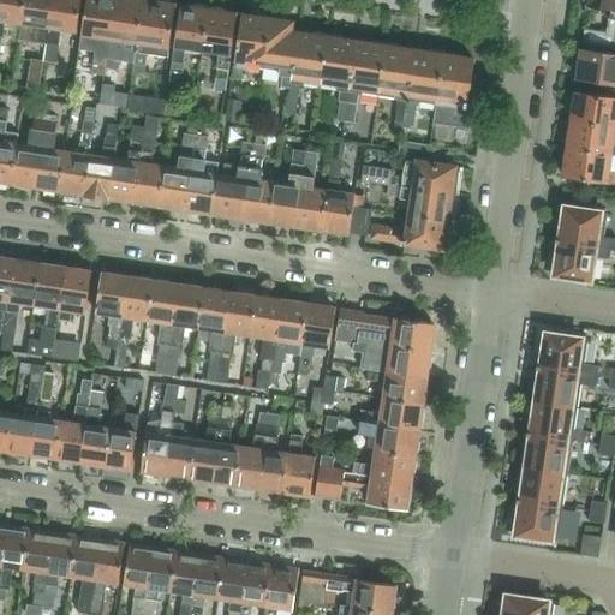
[(0,0),(0,46),(1,36),(3,36),(5,22),(21,24),(23,0),(0,0)]
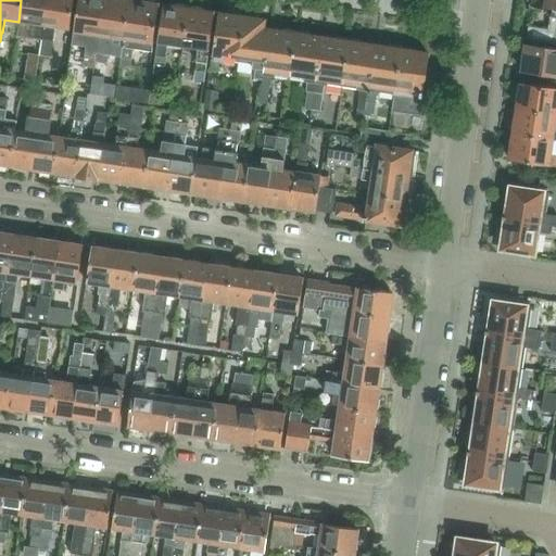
[(19,22),(16,36),(41,39),(47,0),(21,0),(19,22)]
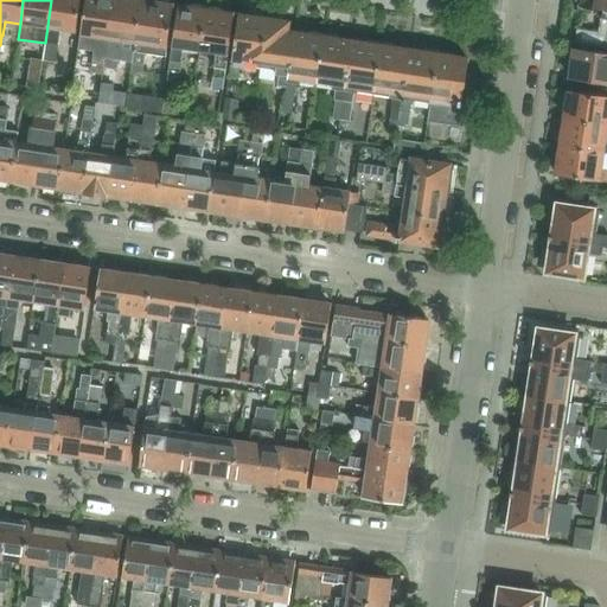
[(59,30),(75,32),(80,0),(51,0),(45,43),(42,61),(55,63),(59,30)]
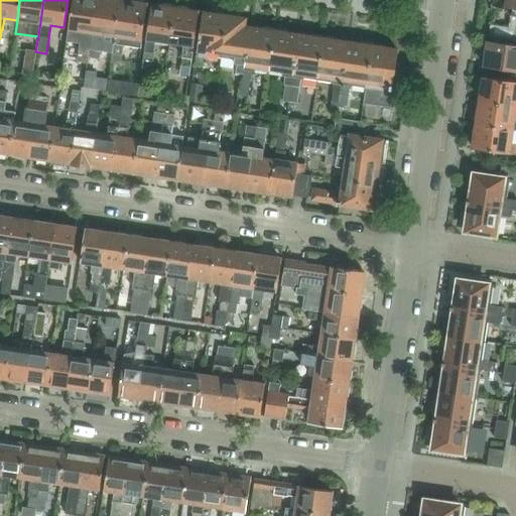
[(72,0),(68,29),(80,31),(78,46),(81,47),(79,56),(88,58),(96,0),(72,0)]
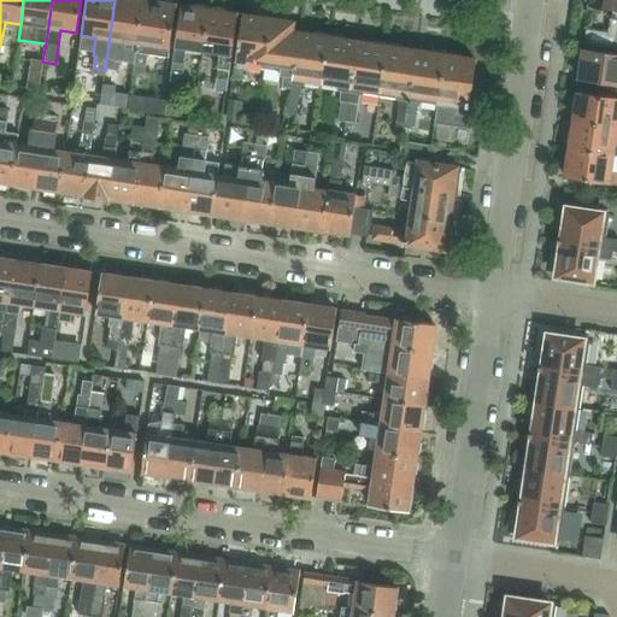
[(115,0),(105,70),(115,71),(116,59),(119,60),(123,41),(136,43),(142,0),(115,0)]
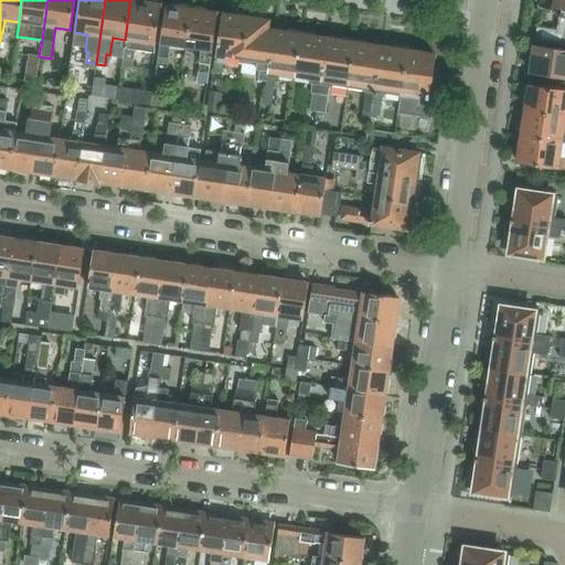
[(125,40),(120,67),(121,67),(131,70),(135,49),(153,52),(159,12),(161,1),(155,0),(139,0),(139,1),(134,0),(130,0),(125,40)]
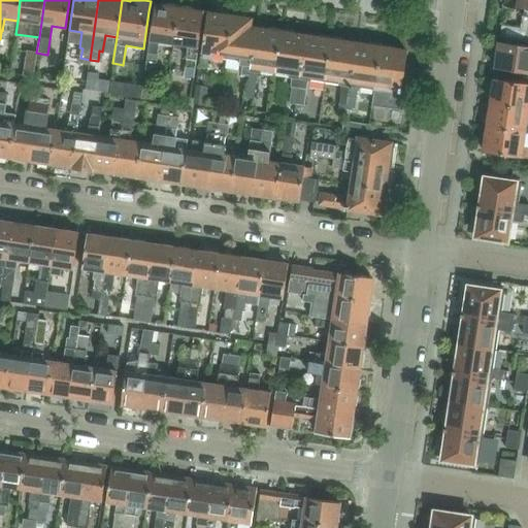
[(500,37),(527,41),(527,0),(502,0),(503,1),(503,3),(505,3),(504,5),(504,6),(505,6),(505,5),(524,8),(521,28),(503,25),(503,24),(502,24),(501,26),(502,26),(500,37)]
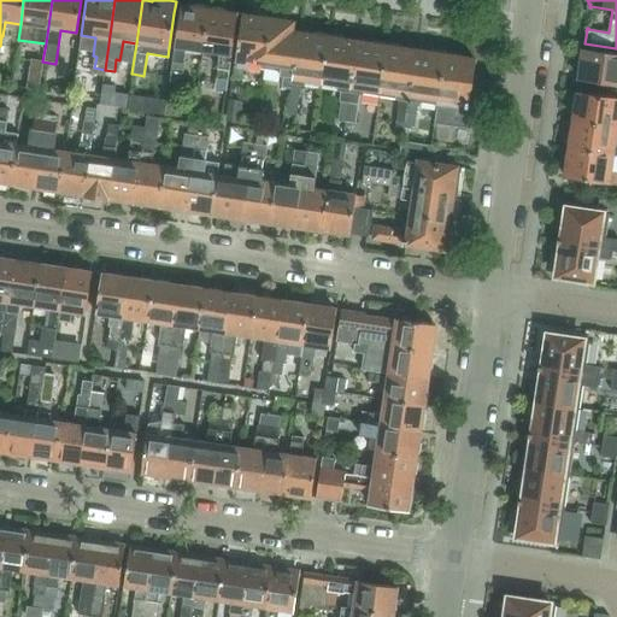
[(178,17),(170,70),(182,72),(186,48),(201,50),(203,51),(209,6),(189,4),(188,6),(180,5),(178,17)]
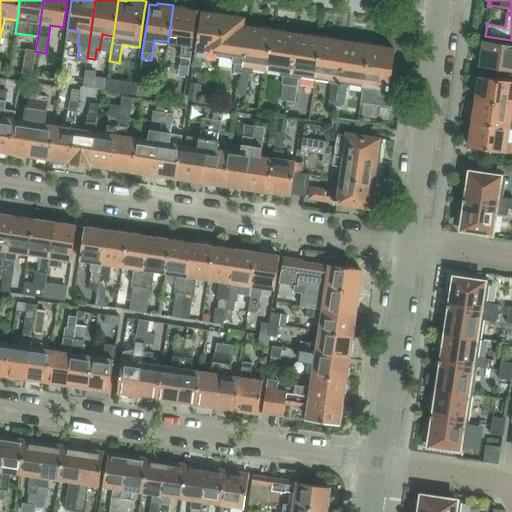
[(173,5),(168,42),(182,44),(180,56),(190,57),(195,21),(197,11),(190,10),(190,7),(173,5)]
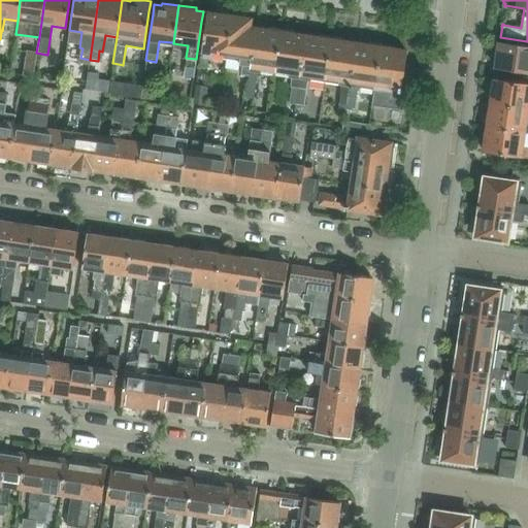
[(205,23),(199,64),(207,65),(208,56),(226,58),(233,13),(213,10),(212,13),(207,12),(205,23)]
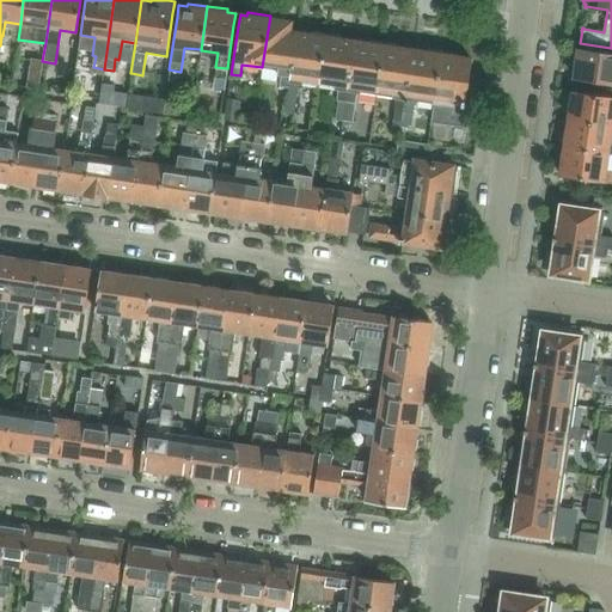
[(270,16),(262,67),(276,69),(276,74),(280,74),(277,85),(288,87),(297,32),(289,31),(291,18),(270,16)]
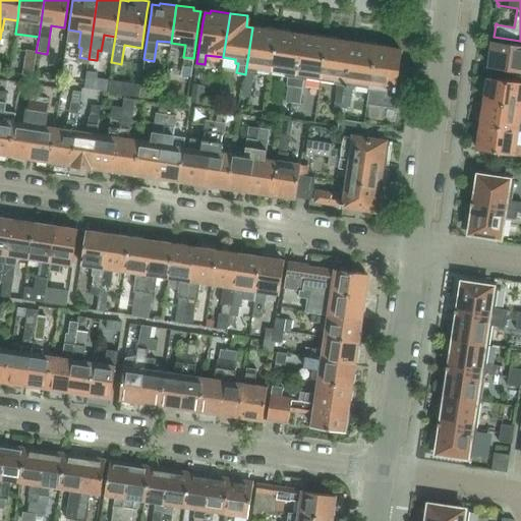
[(245,74),(242,96),(249,98),(253,71),(271,73),(278,29),(258,25),(257,29),(252,27),(245,74)]
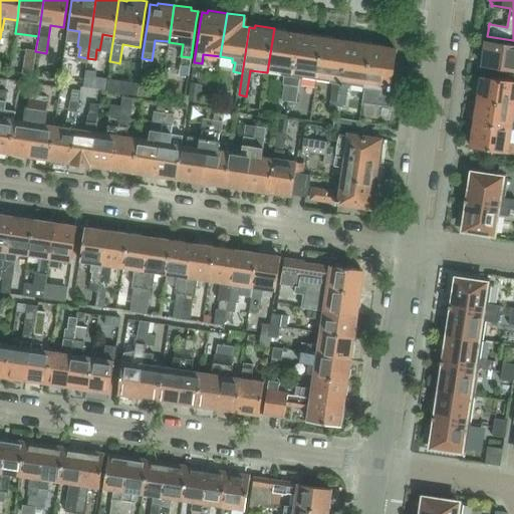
[(292,34),(293,31),(274,28),(267,72),(283,74),(281,83),(282,84),(280,99),(287,101),(297,34),(292,34)]
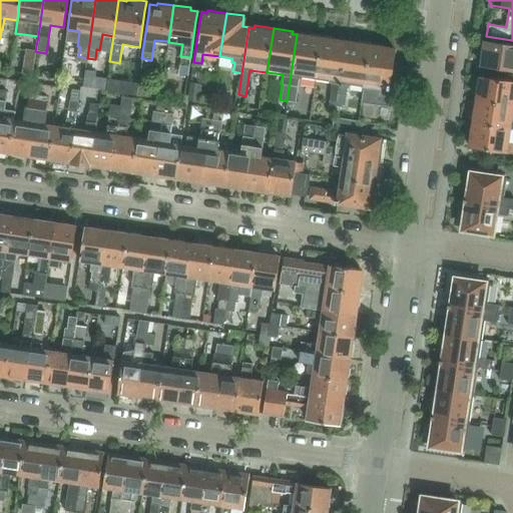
[(297,34),(287,101),(295,102),(299,77),(315,79),(322,35),(303,32),(303,35),(297,34)]
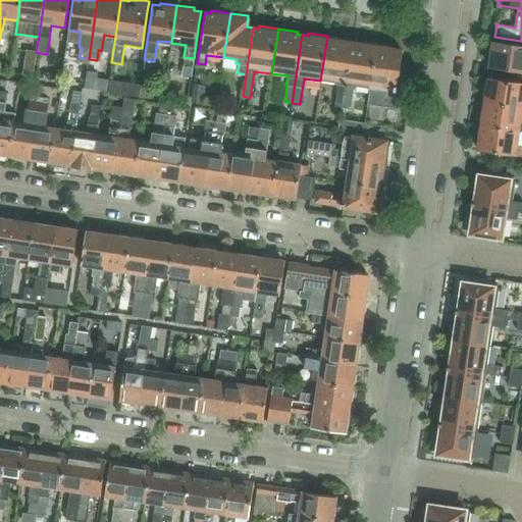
[(327,36),(320,81),(336,84),(335,93),(333,101),(343,102),(352,43),(347,42),(347,39),(327,36)]
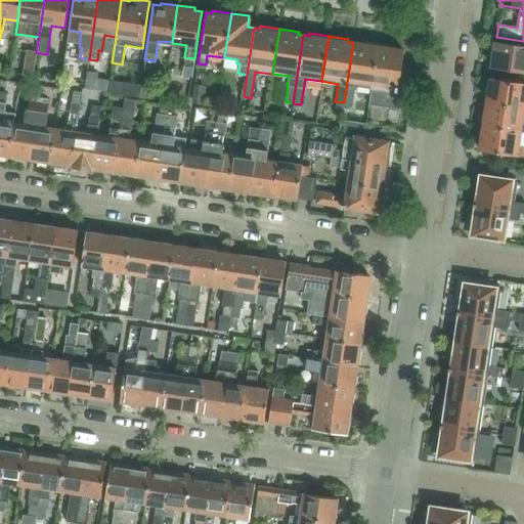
[(344,102),(344,103),(351,104),(352,96),(353,96),(354,86),(370,88),(372,88),(378,43),(358,41),(358,43),(353,43),(344,102)]
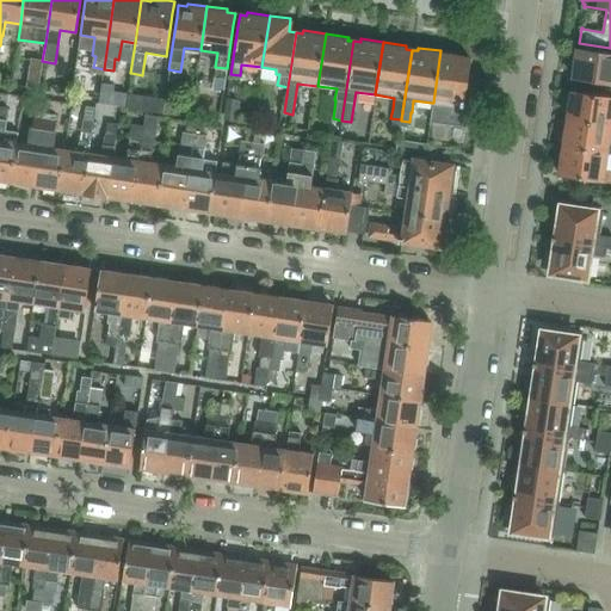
[(610,53),(590,49),(578,48),(576,60),(574,60),(572,75),(574,75),(574,79),(610,84),(610,53)]
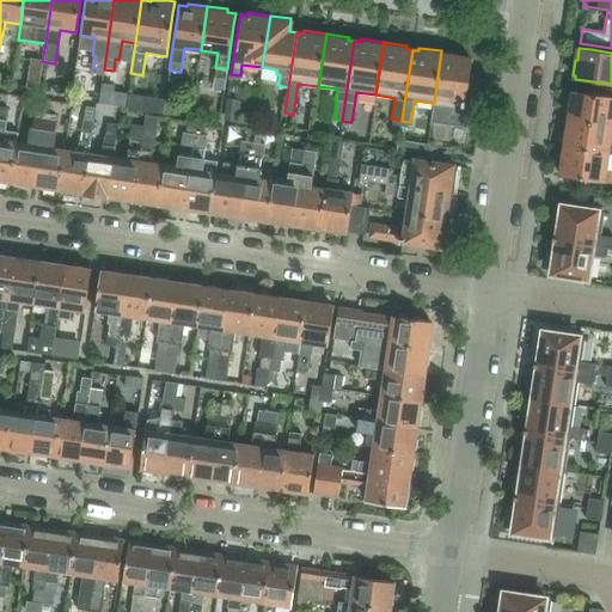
[(433,103),(430,122),(465,128),(469,105),(464,105),(471,59),(460,57),(461,54),(441,50),(434,103),(433,103)]
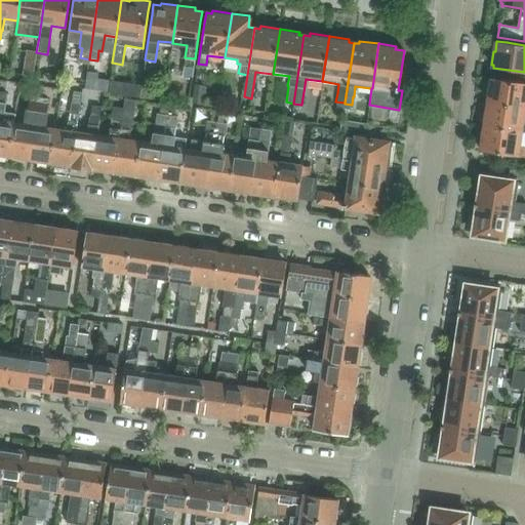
[(23,75),(23,77),(33,78),(33,77),(36,52),(26,51),(23,75)]
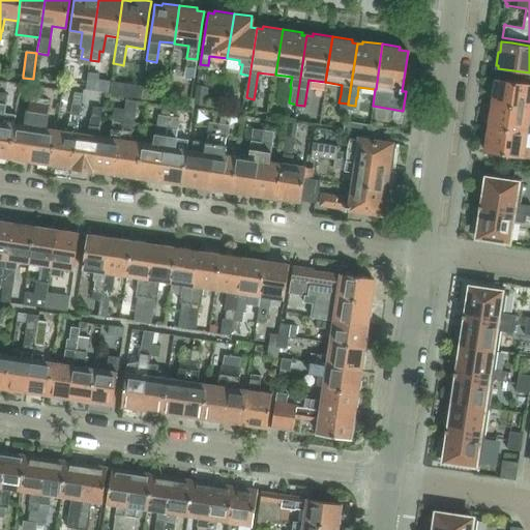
[(146,63),(145,69),(155,71),(156,62),(146,60),(146,63)]
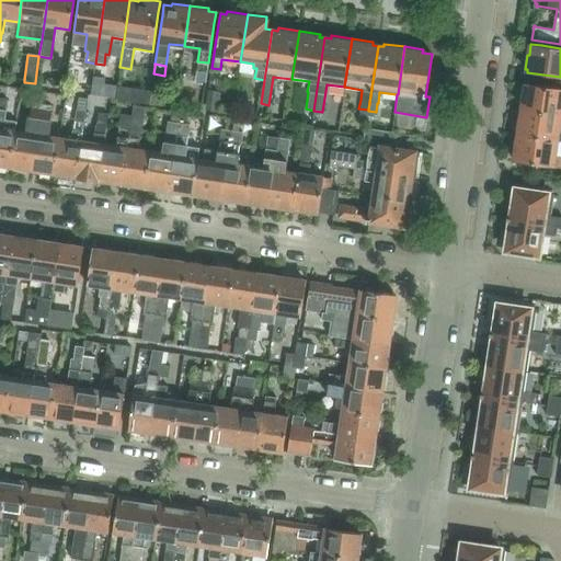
[(196,70),(194,80),(205,82),(207,72),(206,72),(196,70)]
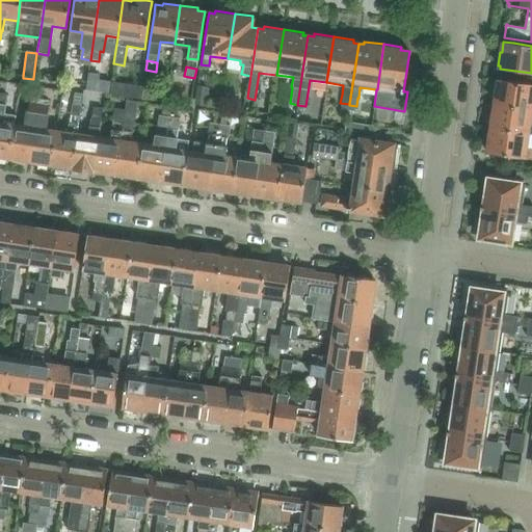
[(88,75),(85,89),(97,91),(99,79),(99,77),(88,75)]
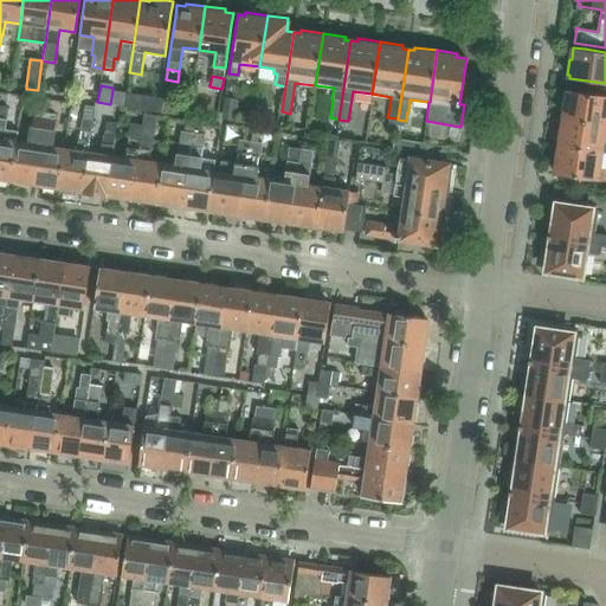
[(605,95),(577,91),(565,90),(562,110),(565,110),(563,117),(605,123),(605,95)]
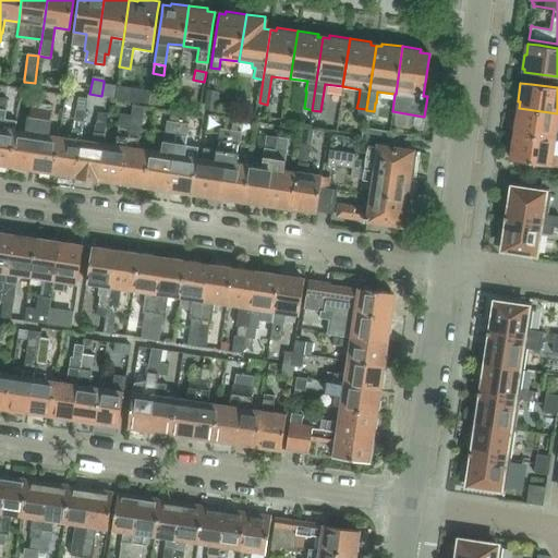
[(132,87),(130,100),(133,100),(149,104),(149,102),(150,91),(132,87)]
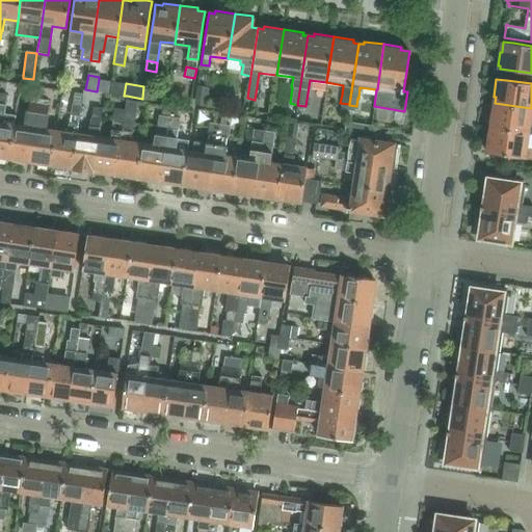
[(193,104),(206,106),(209,87),(197,85),(196,85),(193,104)]
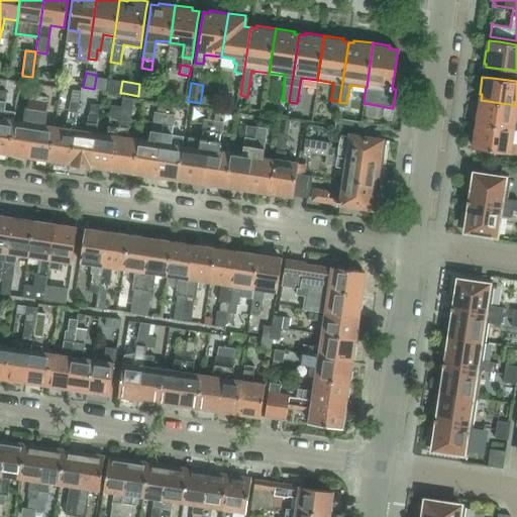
[(139,84),(138,95),(152,97),(153,90),(139,84)]
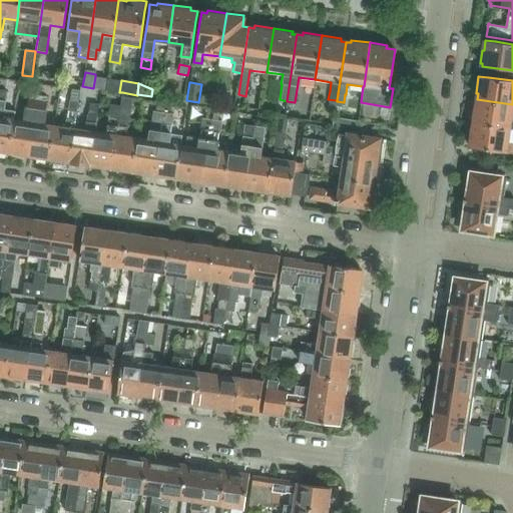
[(0,152),(8,154),(14,118),(2,116),(6,90),(0,88),(0,152)]
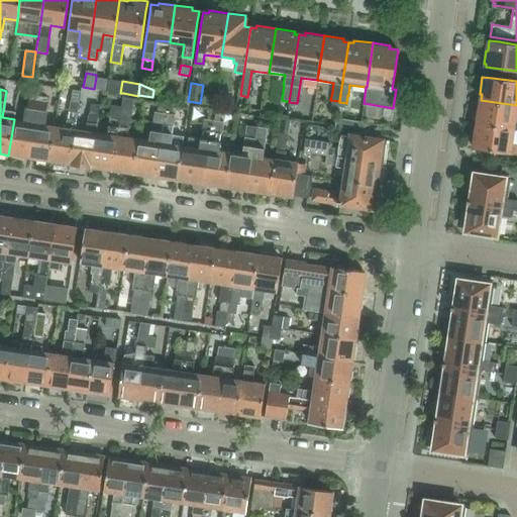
[(8,156),(23,158),(24,156),(29,157),(38,95),(29,94),(26,113),(25,113),(24,120),(14,119),(8,156)]
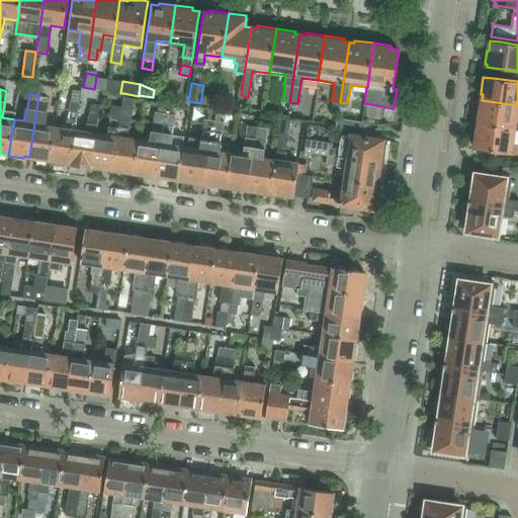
[(38,95),(29,157),(34,158),(34,160),(50,162),(55,125),(44,123),(48,97),(38,95)]
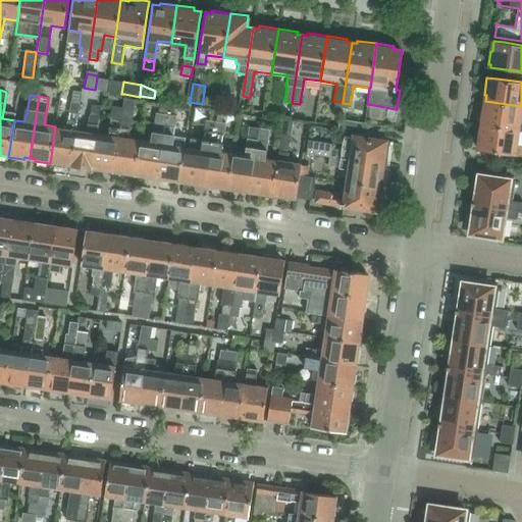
[(123,98),(122,107),(113,170),(118,171),(118,173),(135,176),(140,139),(128,137),(133,109),(134,99),(123,98)]
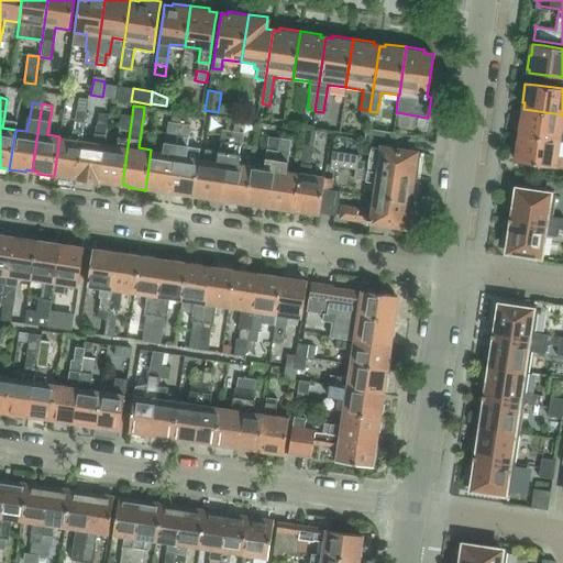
[(84,122),(86,110),(76,109),(74,121),(84,122)]
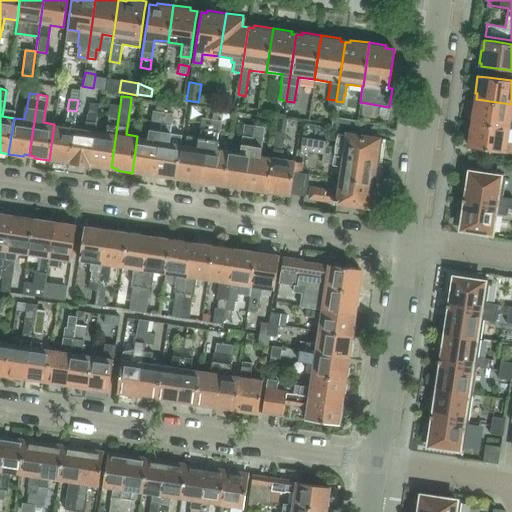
[(327,99),(325,114),(333,115),(336,101),(336,100),(327,99)]
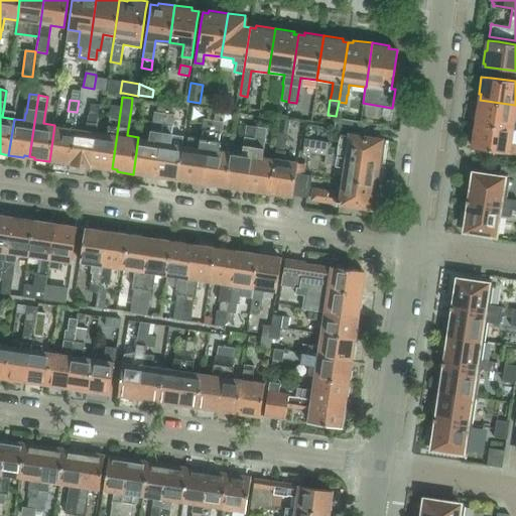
[(513,129),(515,115),(515,105),(480,100),(479,107),(477,107),(474,122),(476,123),(476,124),(513,129)]
